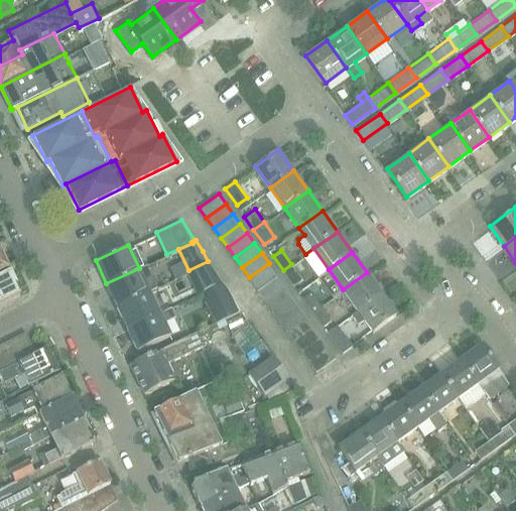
[(209,261),(208,261),(188,270),(199,293),(204,291),(204,290),(221,282),(217,273),(209,261)]
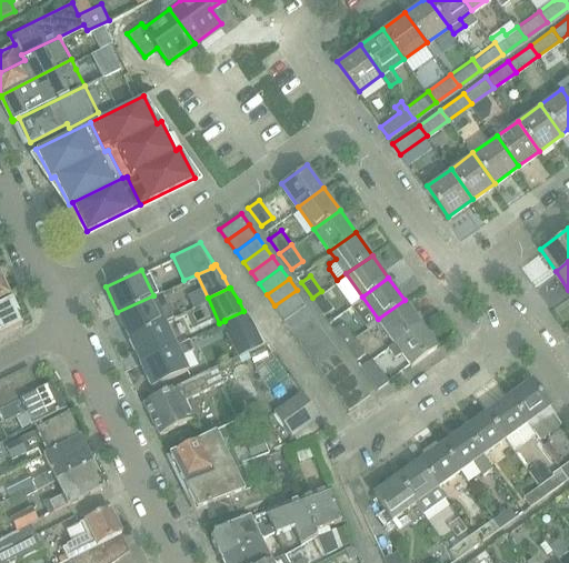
[(275,305),(282,317),(305,301),(297,290),(275,305)]
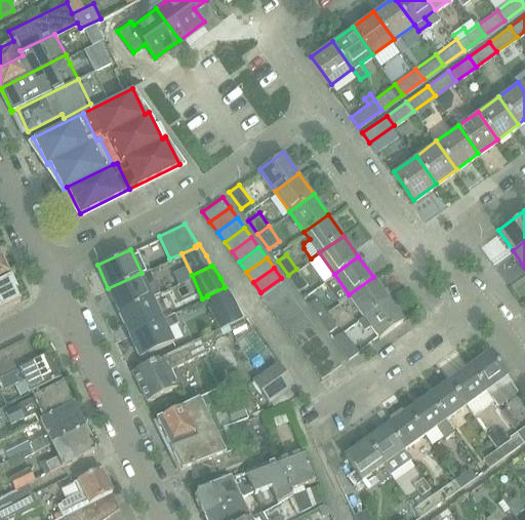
[(307,283),(296,269),(288,275),(298,289),(307,283)]
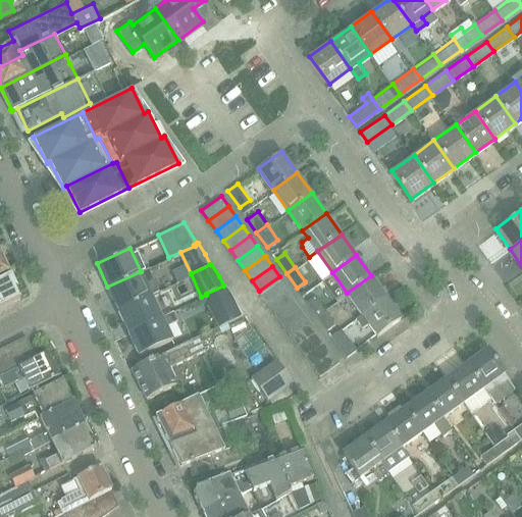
[(107,287),(117,308),(151,293),(141,271),(107,287)]
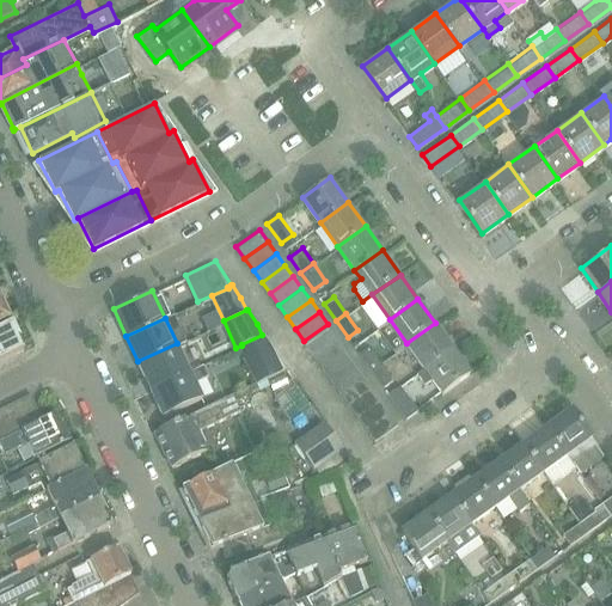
[(0,356),(24,346),(11,319),(0,324),(0,356)]
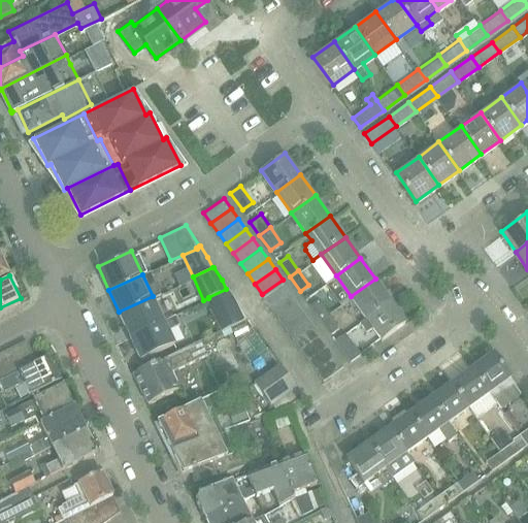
[(351,296),(366,317),(391,299),(375,279),(351,296)]
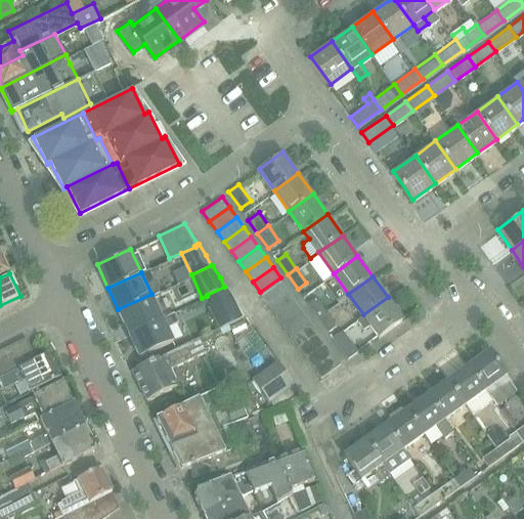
[(260,292),(267,302),(288,288),(280,277),(260,292)]
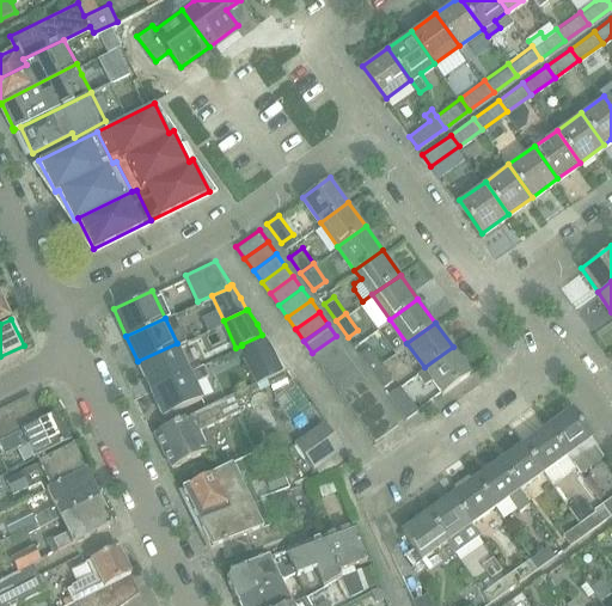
[(264,332),(262,335),(242,344),(242,346),(257,380),(283,367),(271,343),(264,332)]
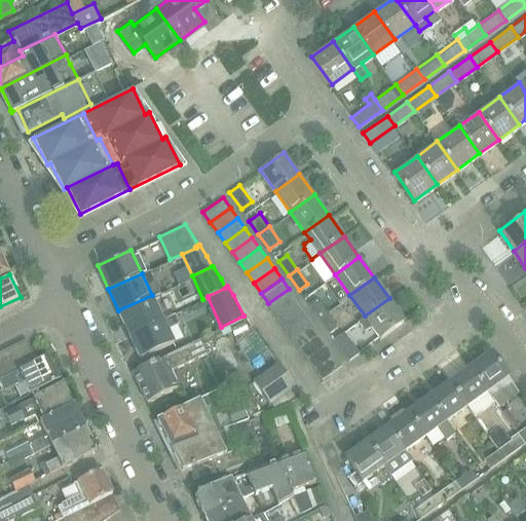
[(268,303),(276,313),(296,299),(289,289),(268,303)]
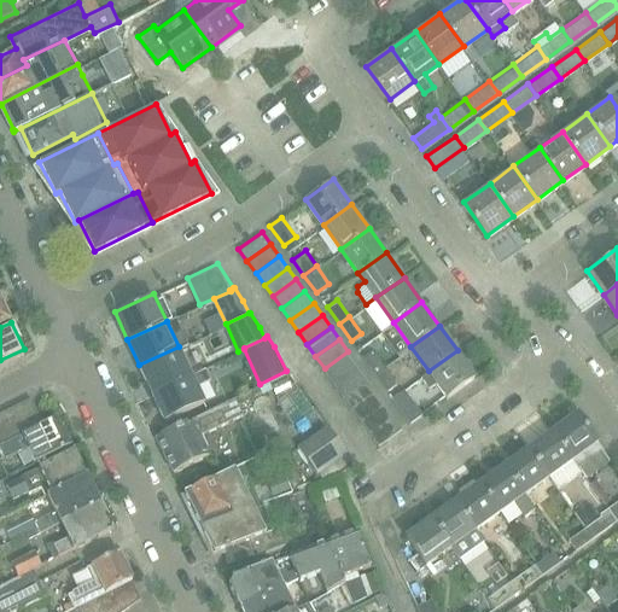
[(139,365),(151,390),(191,372),(179,347),(139,365)]
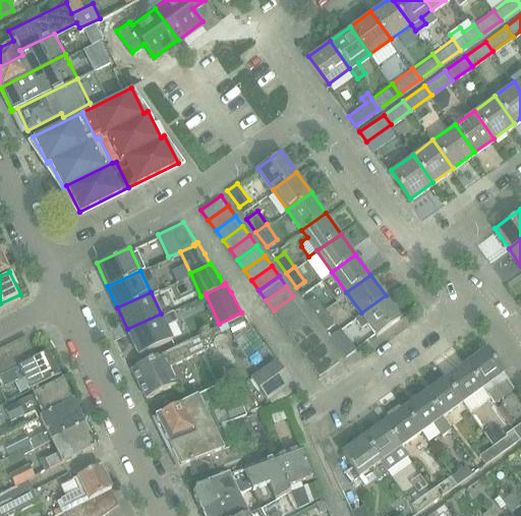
[(324,307),(313,293),(305,299),(315,313),(324,307)]
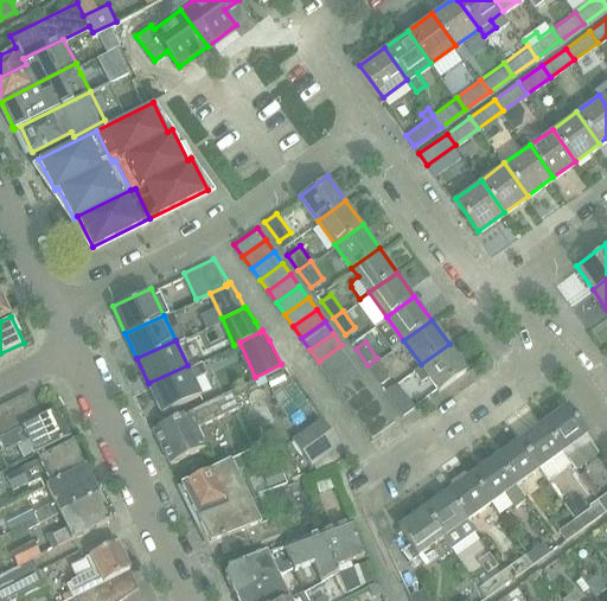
[(449,344),(421,364),(414,369),(421,379),(428,375),(438,388),(466,368),(449,344)]
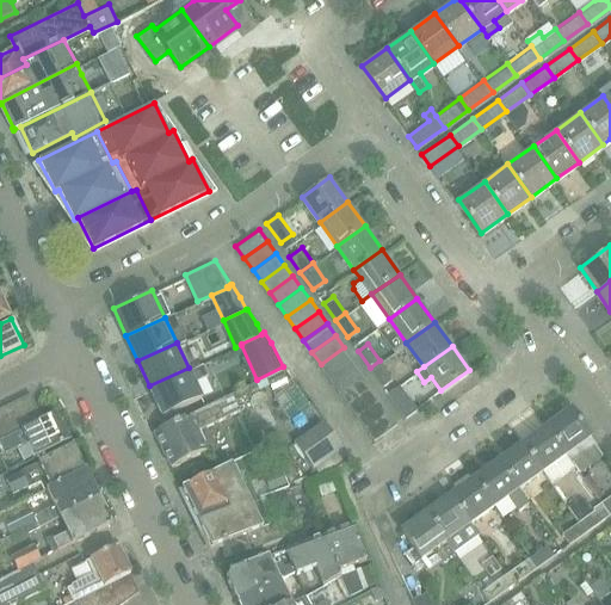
[(321,364),(331,377),(353,360),(344,347),(321,364)]
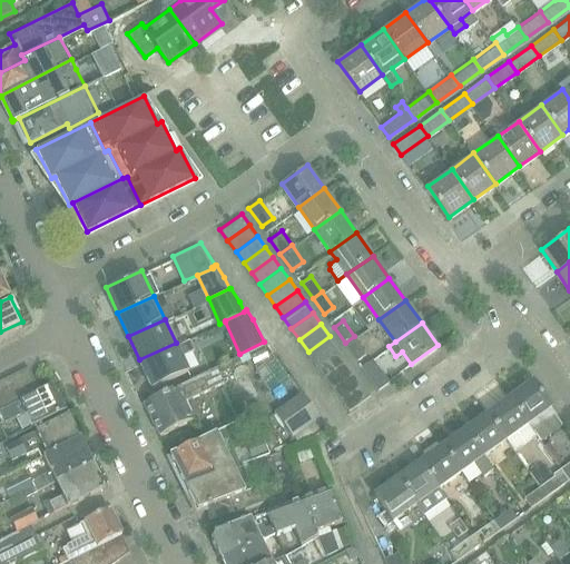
[(308,352),(316,363),(337,347),(330,336),(308,352)]
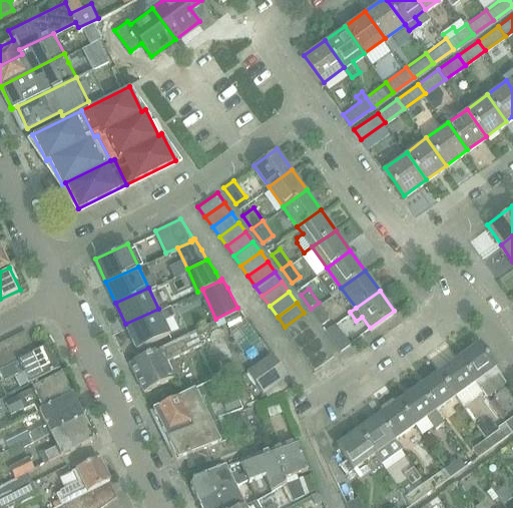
[(329,317),(319,303),(311,309),(320,323),(329,317)]
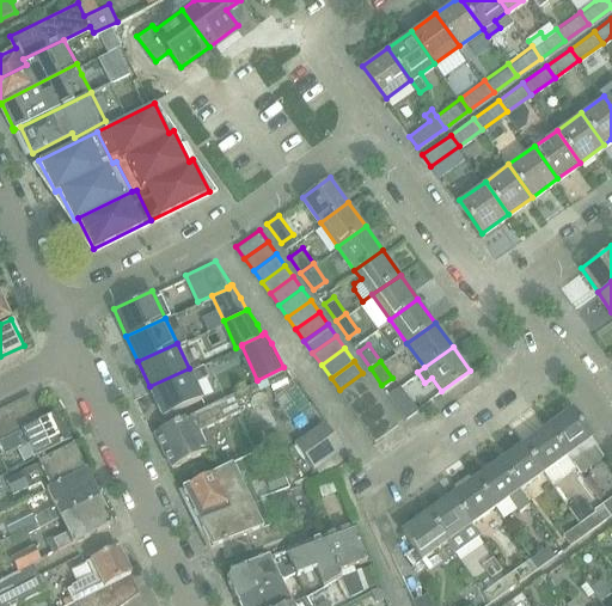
[(189,368),(150,386),(163,414),(202,396),(194,380),(204,375),(199,363),(189,368)]
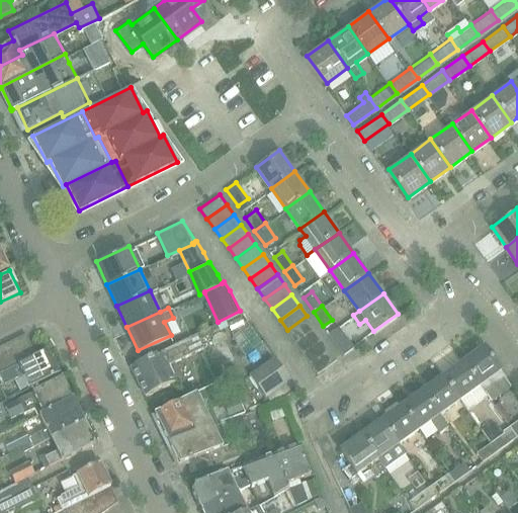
[(287,330),(294,340),(315,326),(307,316),(287,330)]
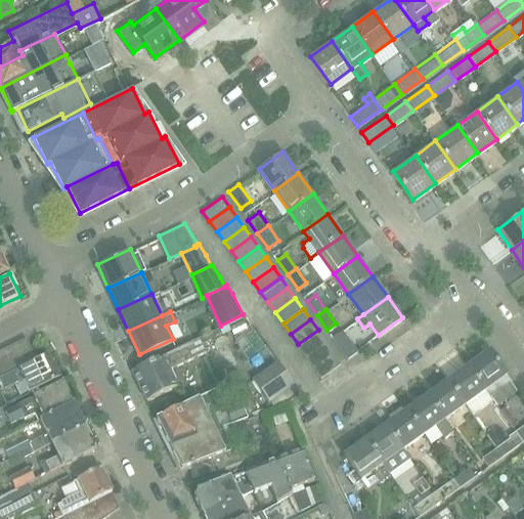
[(333,336),(336,340),(347,357),(358,349),(343,329),(333,336)]
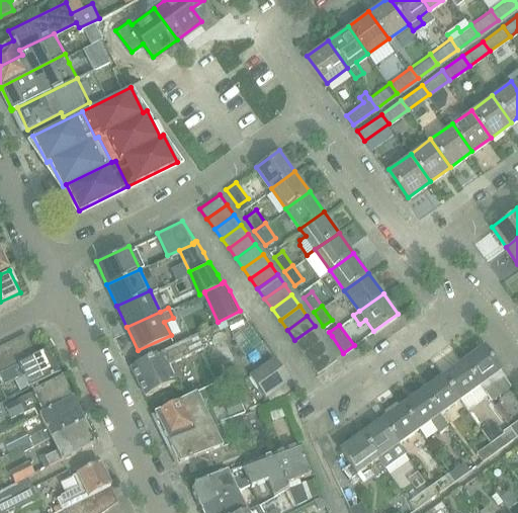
[(294,340),(301,350),(322,336),(315,326),(294,340)]
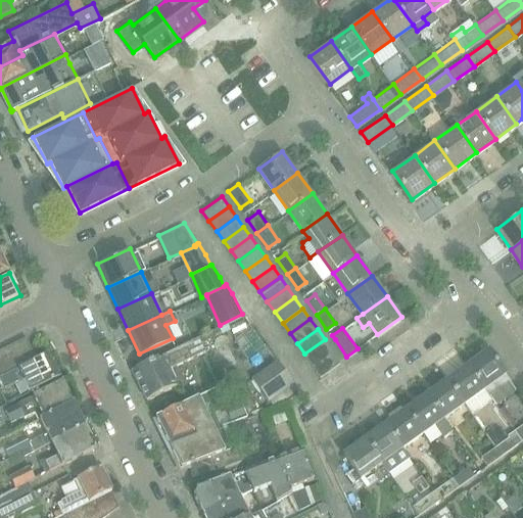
[(165,351),(150,359),(132,367),(147,397),(177,382),(169,366),(205,348),(198,334),(165,350),(165,351)]
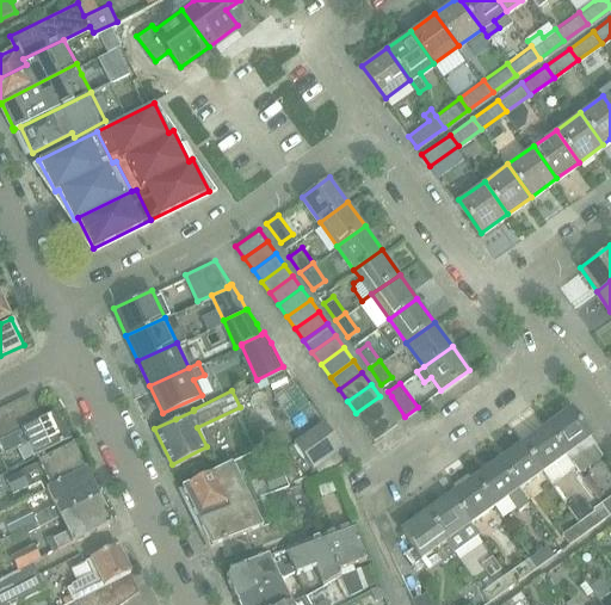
[(30,391),(17,397),(30,423),(43,417),(30,391)]
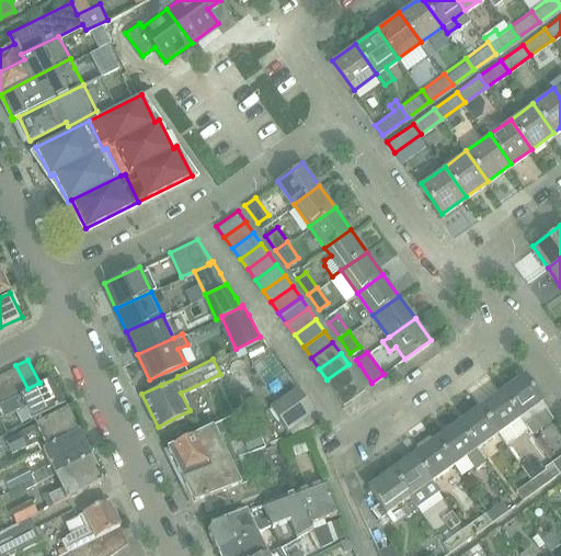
[(327,379),(335,392),(356,376),(348,364),(327,379)]
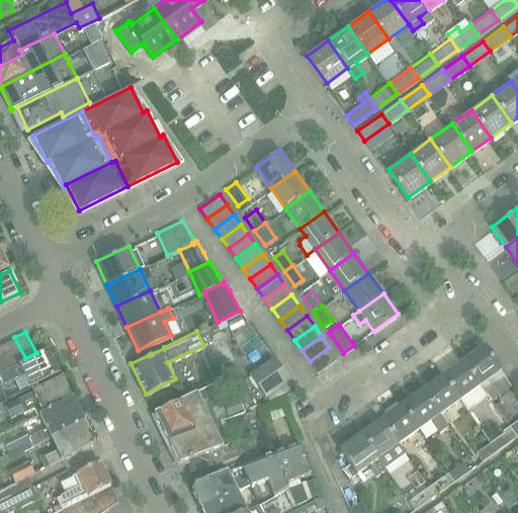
[(14,337),(4,342),(14,363),(25,358),(14,337)]
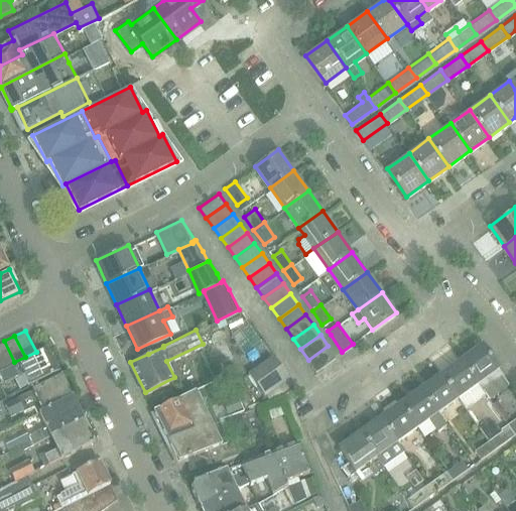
[(4,341),(0,343),(0,358),(4,367),(14,362),(4,341)]
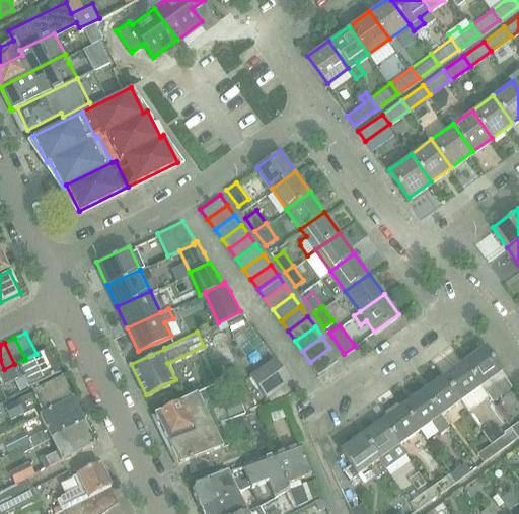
[(485,345),(464,359),(489,392),(487,392),(492,399),(512,384),(505,375),(506,375),(485,345)]
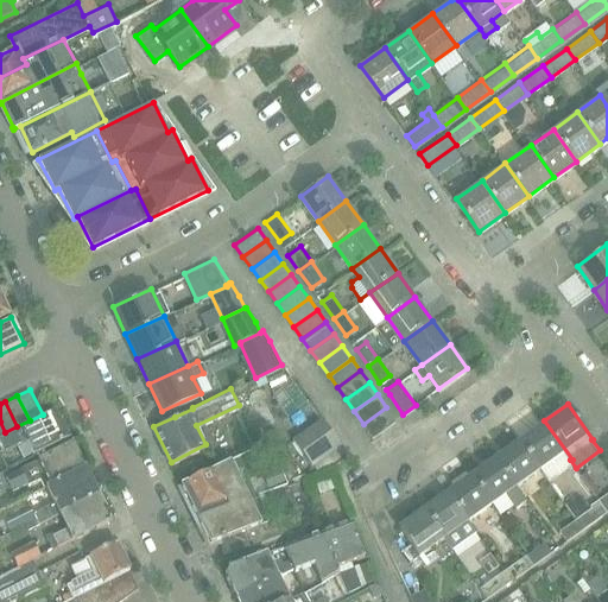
[(386,407),(363,424),(372,436),(396,419),(386,407)]
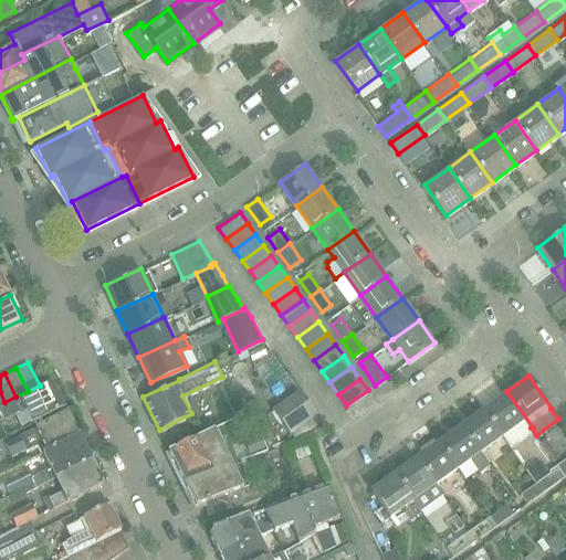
[(16,397),(4,402),(0,404),(0,409),(3,418),(24,407),(31,421),(64,405),(63,402),(64,399),(62,393),(58,392),(52,380),(40,386),(28,391),(16,397)]
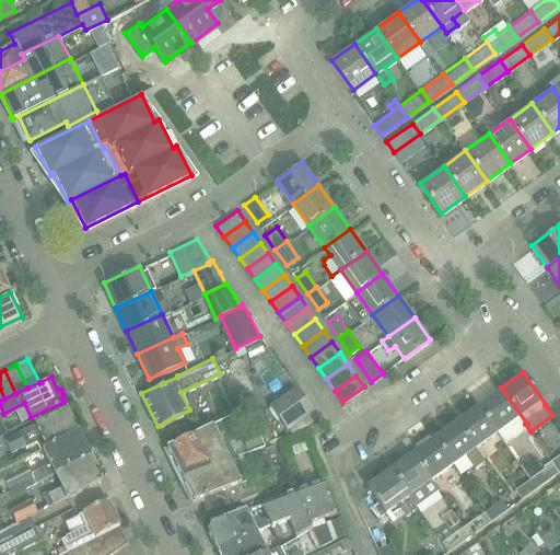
[(271,404),(288,427),(313,408),(296,385),(271,404)]
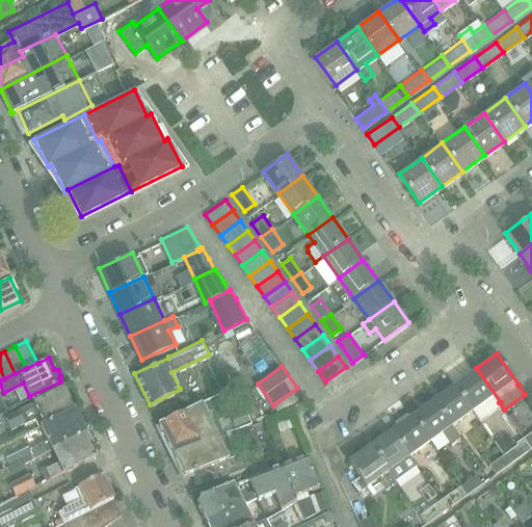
[(476,368),(455,383),(473,407),(472,407),(478,418),(499,402),(501,402),(476,368)]
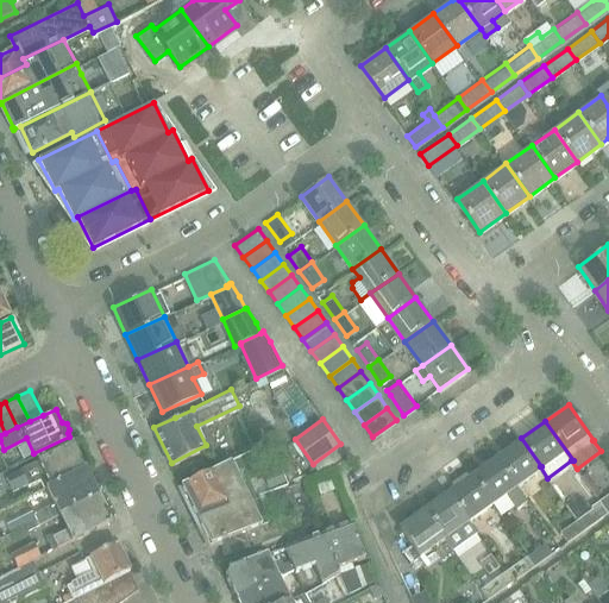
[(521,438),(497,456),(516,483),(540,466),(541,466),(521,438)]
